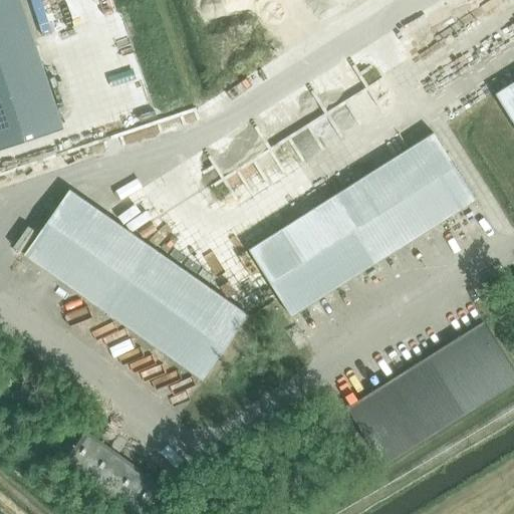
[(0,0),(0,142),(60,122),(20,0),(0,0)]
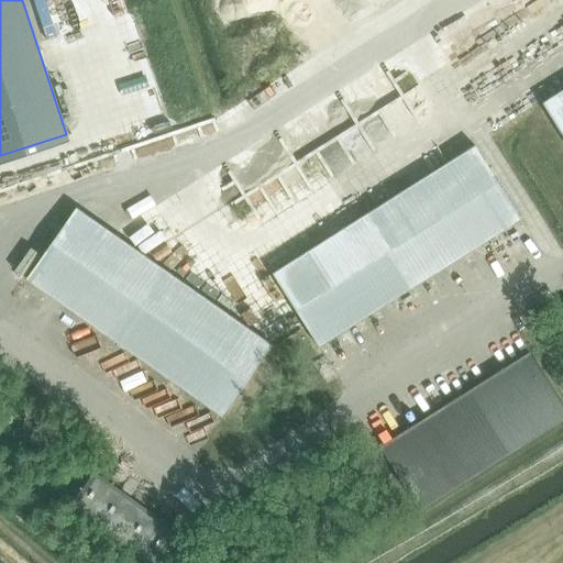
[(562,88),(542,101),(562,134),(562,88)]
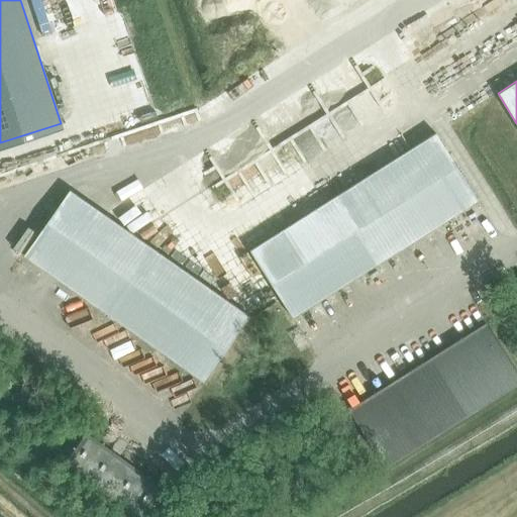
[(249,250),(292,317),(478,200),(435,133),(249,250)]
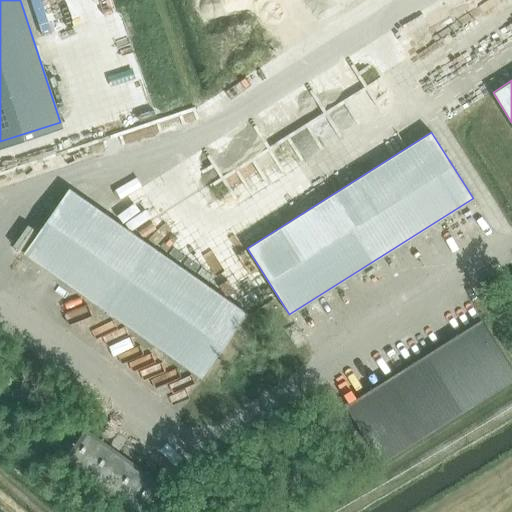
[(24,252),(201,379),(248,314),(70,187),(24,252)]
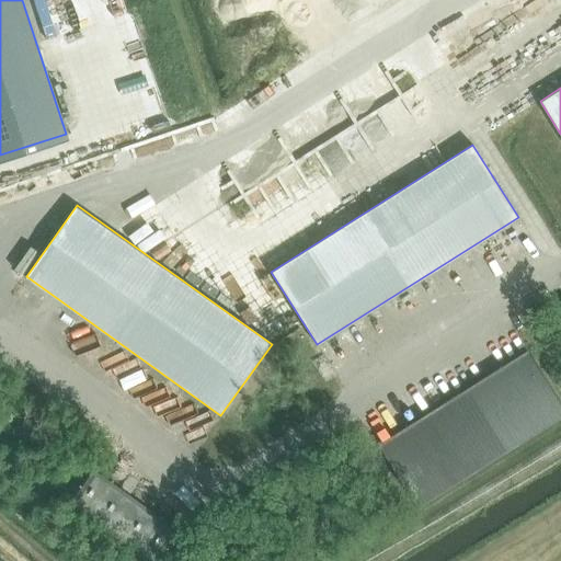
[(380,447),(420,510),(560,420),(560,405),(528,354),(380,447)]
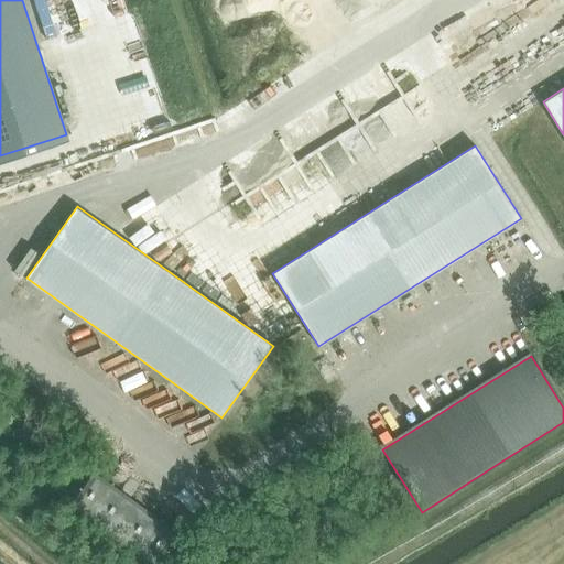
[(156,563),(180,533),(94,473),(68,508),(149,563),(156,563)]
